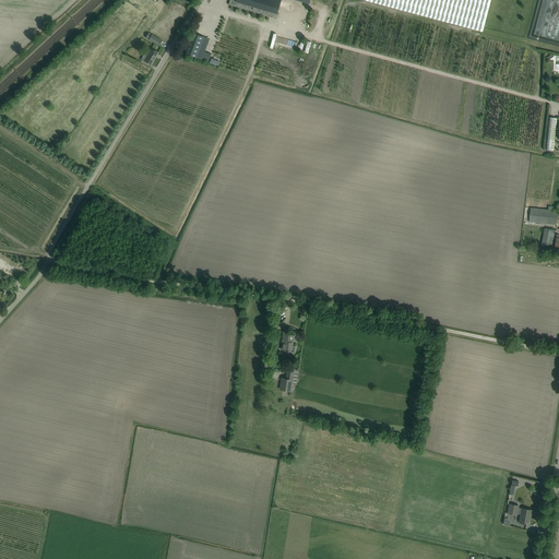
[(281,0),(229,0),(228,4),(276,19),(281,0)]
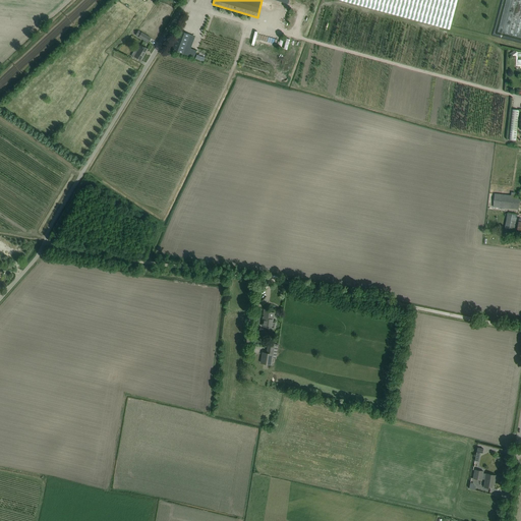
[(340,0),(450,30),(457,0),(340,0)]
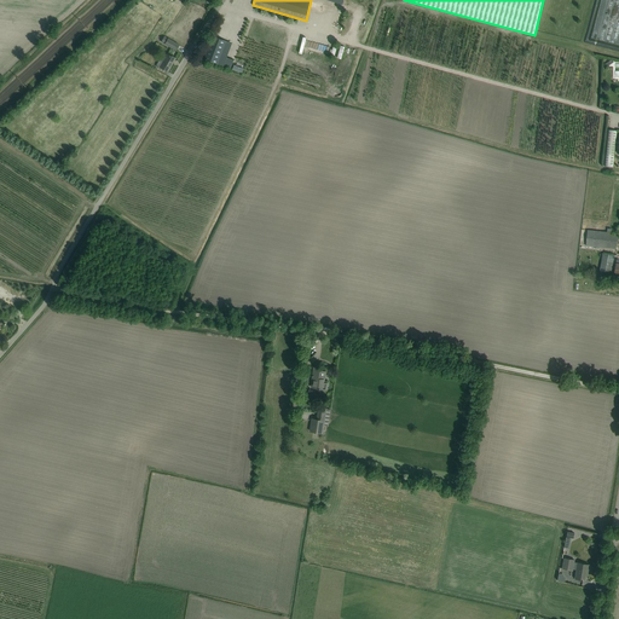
[(179,45),(165,36),(161,41),(175,50),(179,45)]
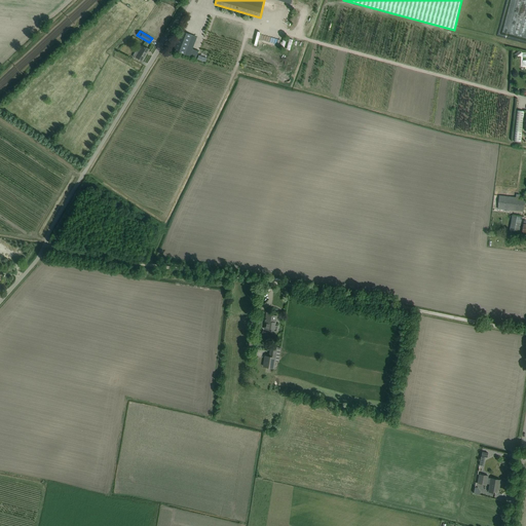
[(197,37),(185,33),(181,31),(174,49),(196,59),(198,50),(193,48),(197,37)]
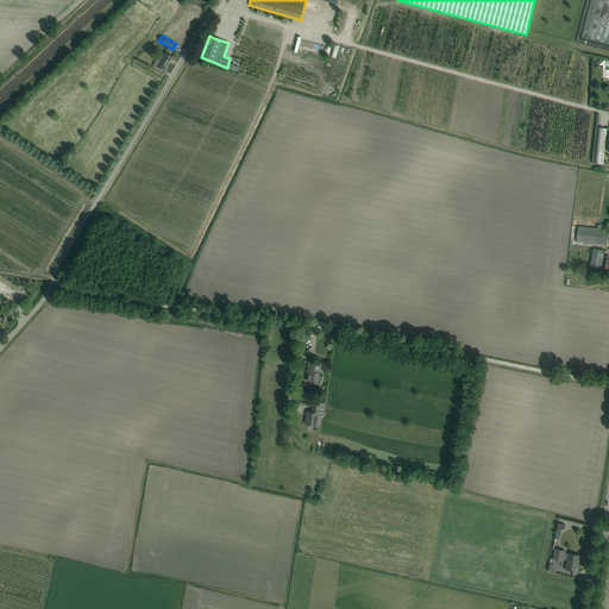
[(173,57),(167,55),(164,52),(162,57),(159,55),(155,64),(164,70),(173,57)]
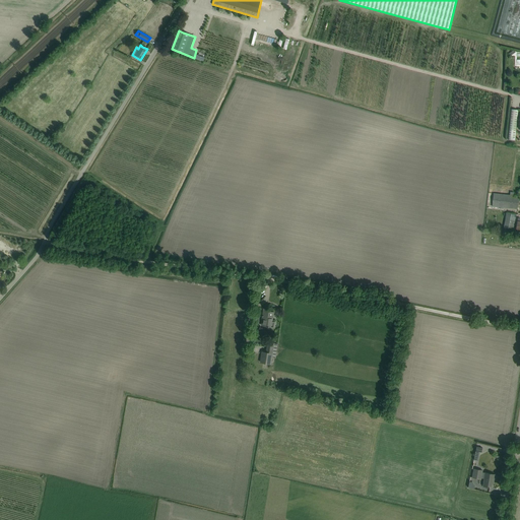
[(494,193),(493,206),(517,209),(518,199),(519,196),(513,195),(494,193)]
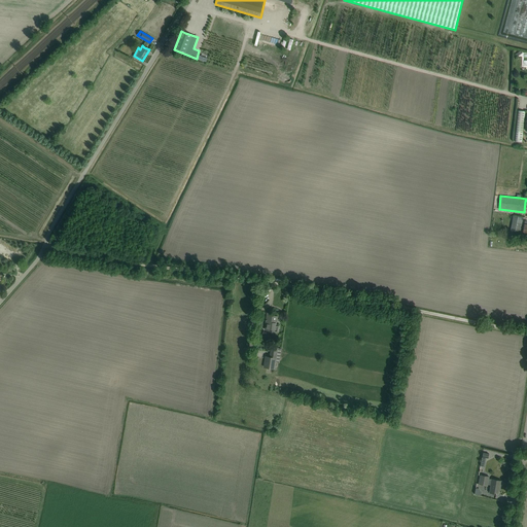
[(523,217),(513,215),(510,232),(520,234),(523,217)]
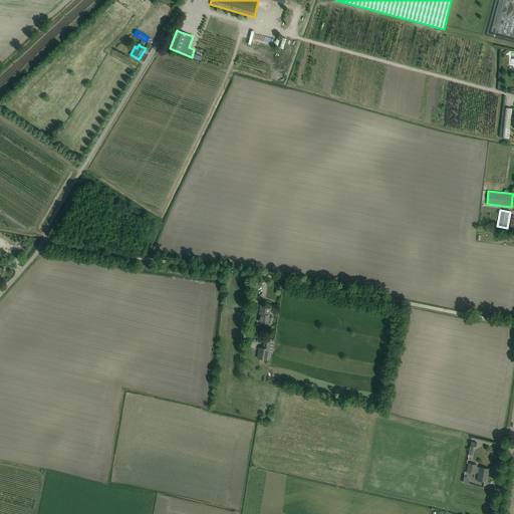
[(260,305),(260,309),(259,314),(260,314),(259,321),(271,323),(271,318),(268,318),(269,315),(270,313),(270,308),(264,307),(265,305),(260,305)]
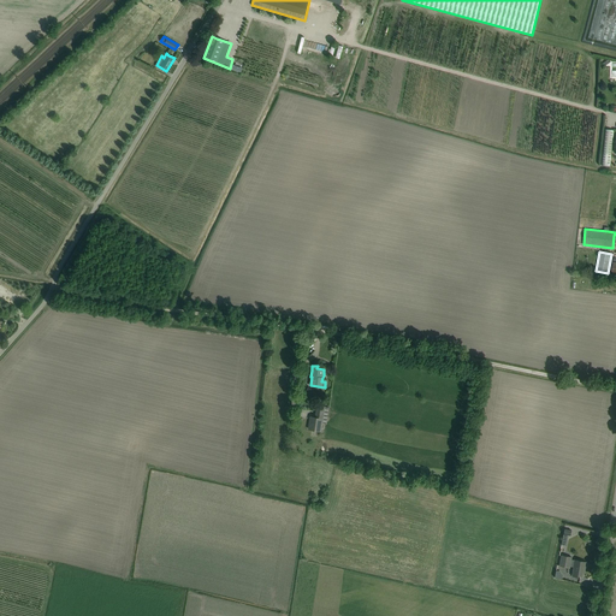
[(311,416),(308,430),(321,431),(323,422),(326,422),(329,407),(315,406),(313,416),(311,416)]
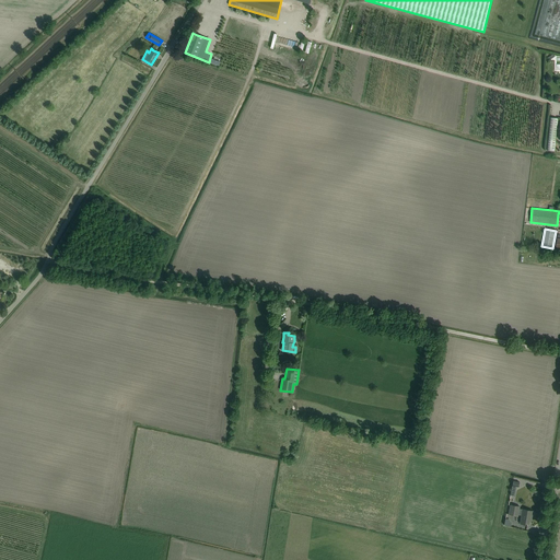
[(511,494),(515,496),(517,486),(518,487),(520,482),(517,482),(513,481),(513,485),(511,494)]
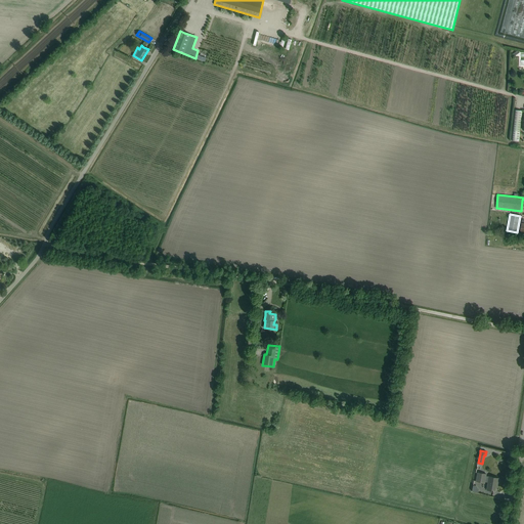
[(498,478),(493,477),(486,476),(486,474),(478,472),(476,481),(485,482),(485,481),(488,482),(486,489),(492,490),(492,491),(493,491),(493,490),(495,491),(496,483),(497,484),(498,478)]
